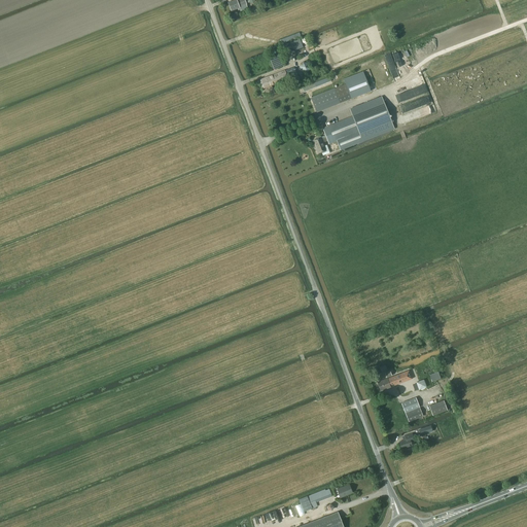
[(244,0),(235,0),(229,2),(232,11),(238,8),(239,10),(240,9),(241,10),(248,8),(244,0)]
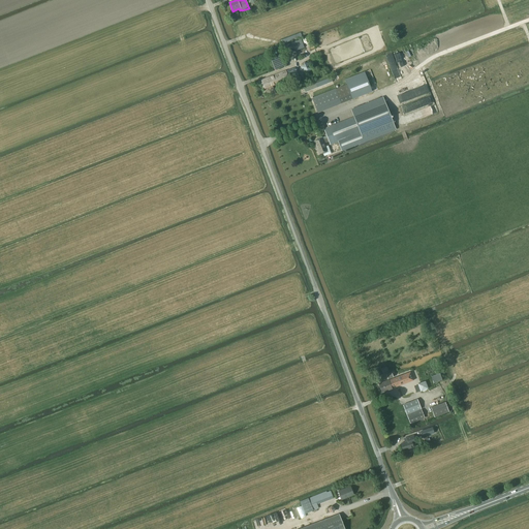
[(301,33),(282,40),(283,43),(302,36),(301,33)]
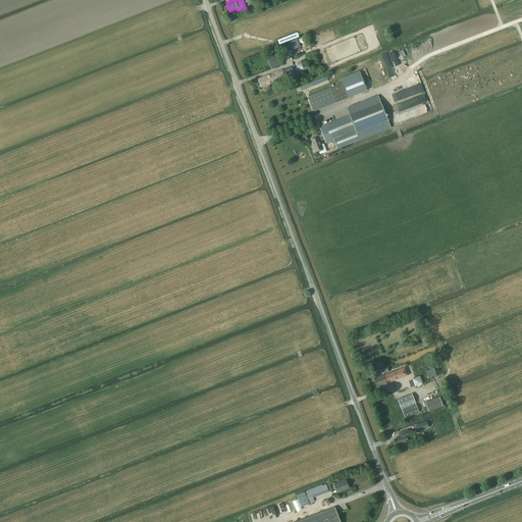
[(297,39),(280,45),(283,52),(300,47),(297,39)]
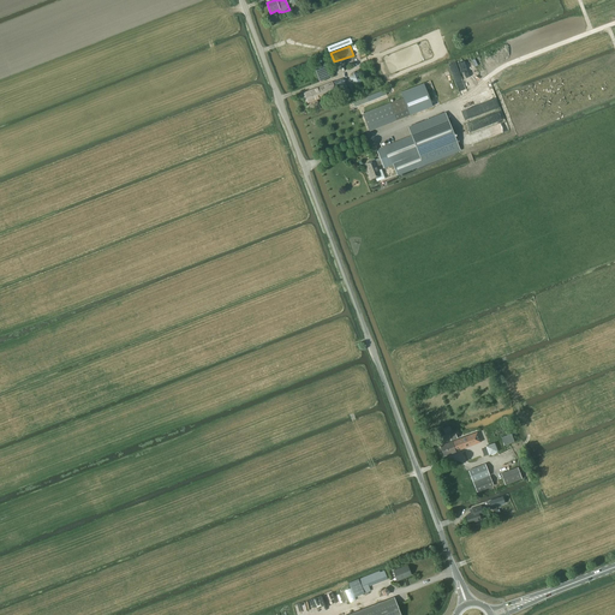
[(328,64),(315,69),(320,81),(334,76),(328,64)]
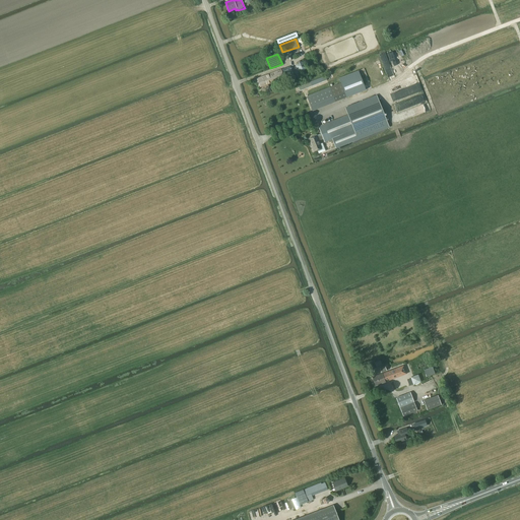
[(299,61),(296,66),(298,71),(304,71),(307,67),(305,62),(299,61)]
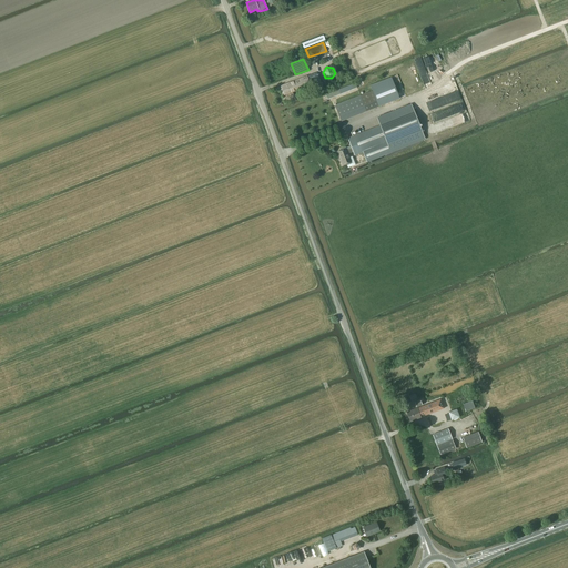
[(321,82),(317,72),(281,87),(284,95),(286,94),(293,92),(311,85),(321,82)]
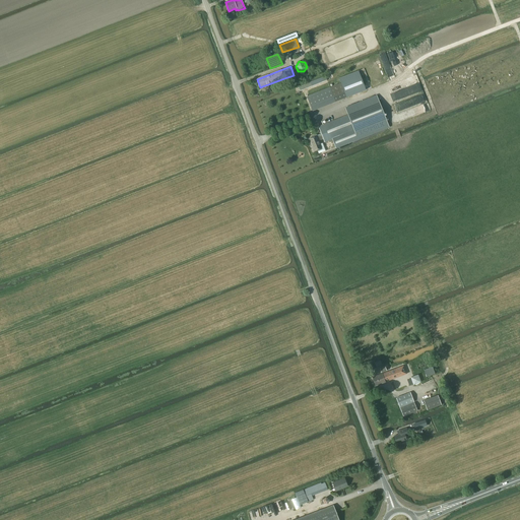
[(308,95),(307,96),(313,111),(346,98),(366,89),(359,71),(339,78),(341,83),(308,95)]
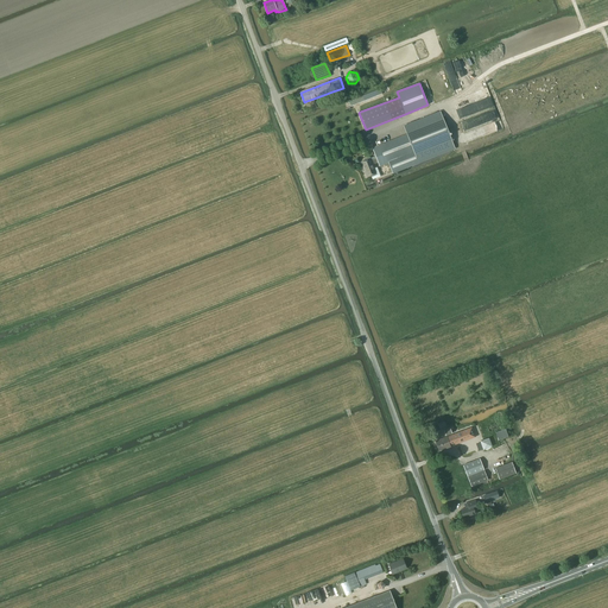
[(380,89),(349,101),(350,107),(382,94),(380,89)]
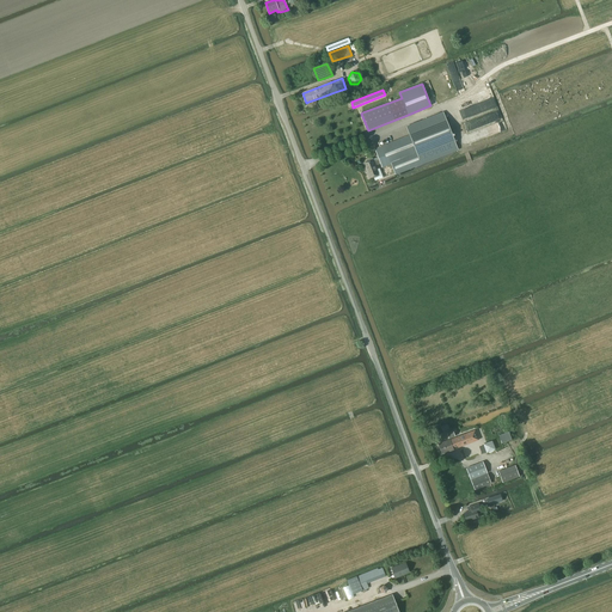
[(312,106),(313,110),(319,109),(316,101),(316,99),(308,102),(310,103),(307,104),(308,108),(312,106)]
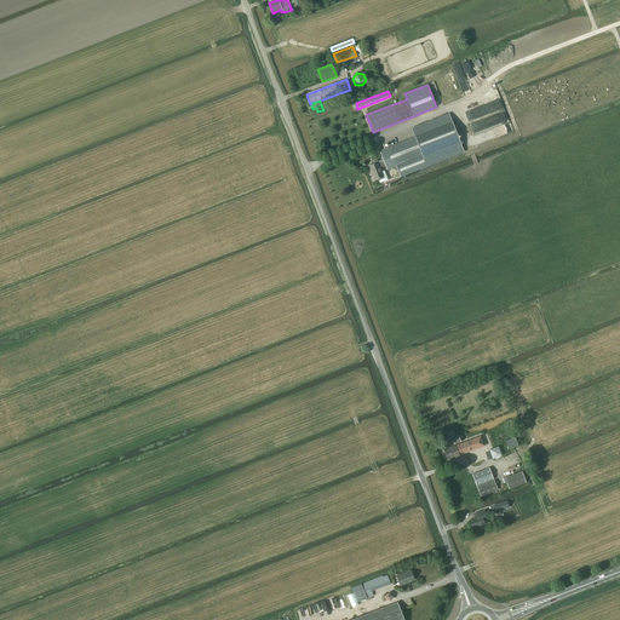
[(378,161),(369,166),(374,181),(384,177),(380,168),(385,166),(386,170),(396,166),(401,176),(464,151),(449,114),(412,127),(415,138),(380,151),(384,161),(379,164),(378,161)]
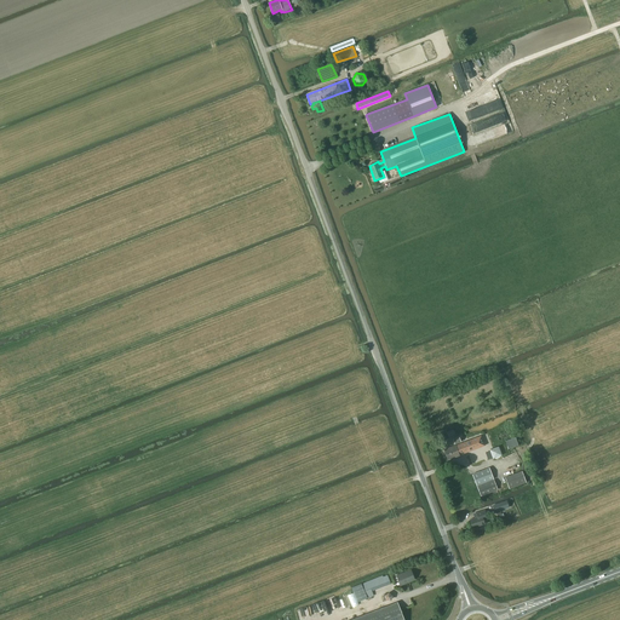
[(447,460),(486,446),(482,436),(443,451),(447,460)]
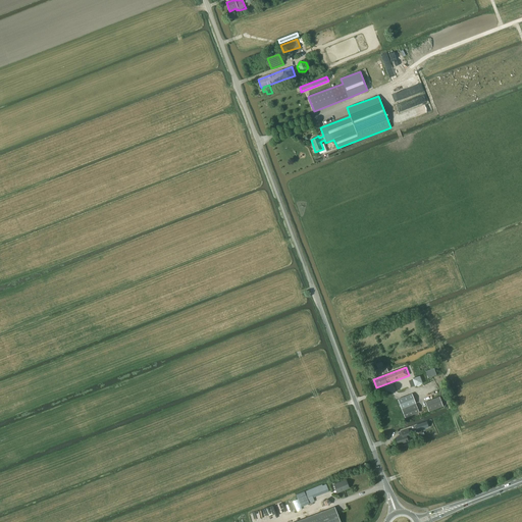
[(433,368),(425,371),(428,378),(436,375),(433,368)]
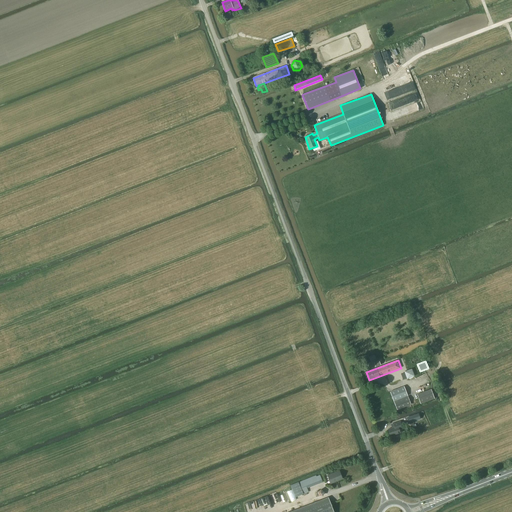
[(412,369),(404,371),(407,379),(414,376),(412,369)]
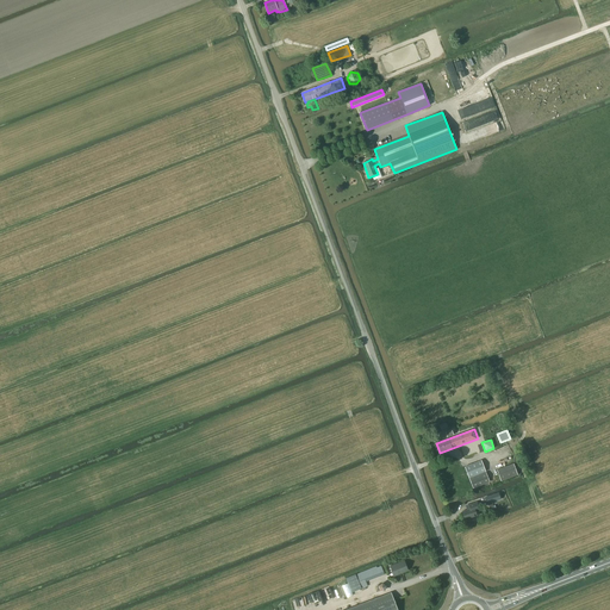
[(470,444),(460,448),(464,458),(472,455),(473,454),(472,449),(470,444)]
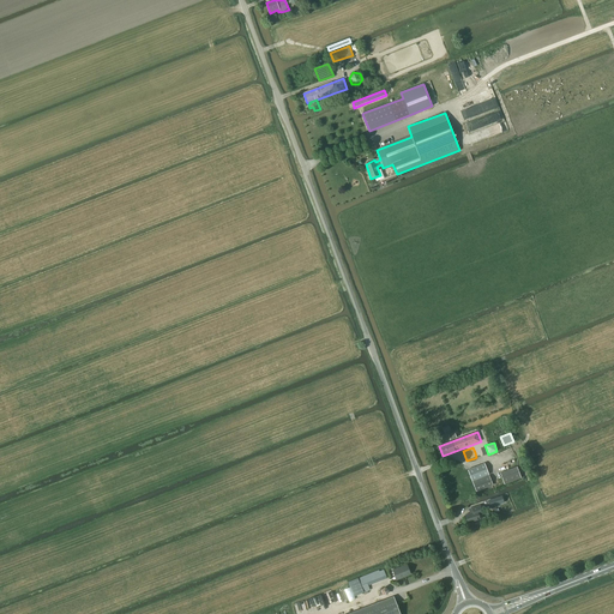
[(473,481),(489,475),(485,463),(469,469),(473,481)]
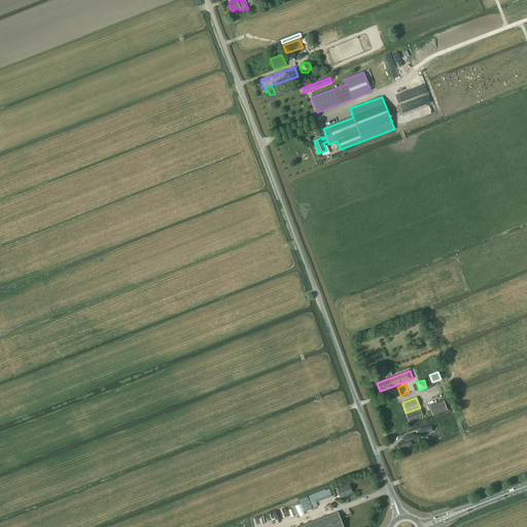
[(441,401),(429,406),(433,416),(448,411),(444,400),(441,401)]
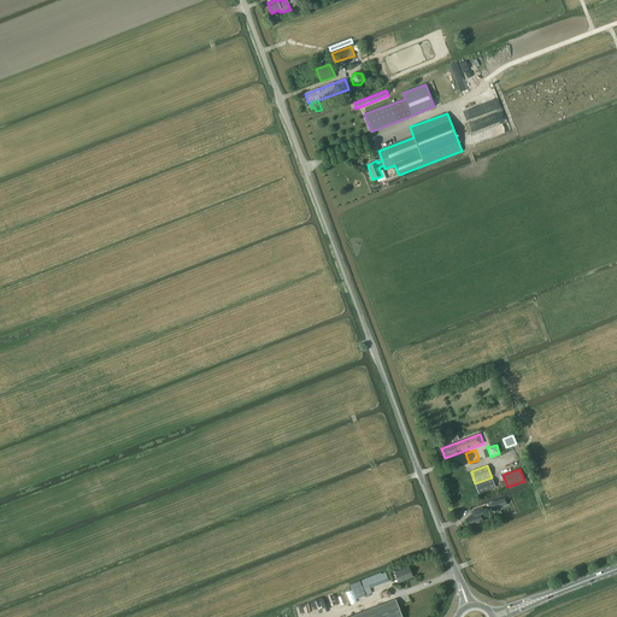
[(475,485),(477,491),(479,494),(495,487),(492,477),(475,485)]
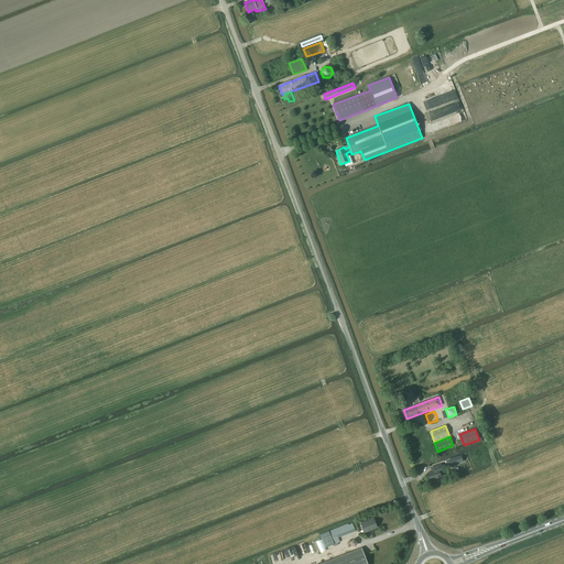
[(461,455),(448,459),(451,466),(463,462),(461,455)]
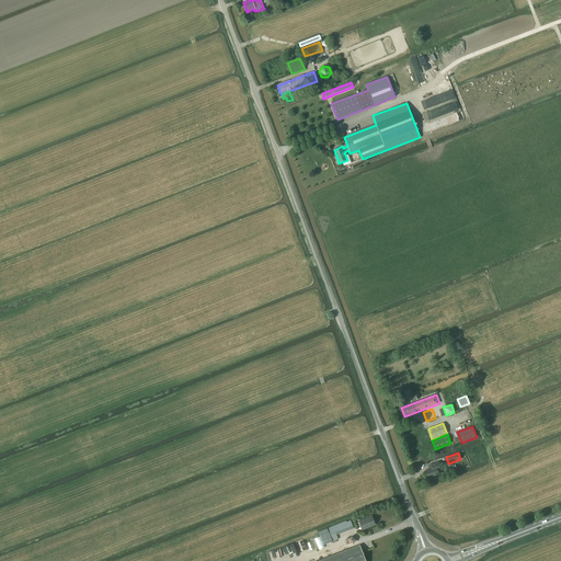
[(427,479),(438,474),(437,470),(441,469),(438,461),(428,466),(430,469),(425,471),(427,479)]
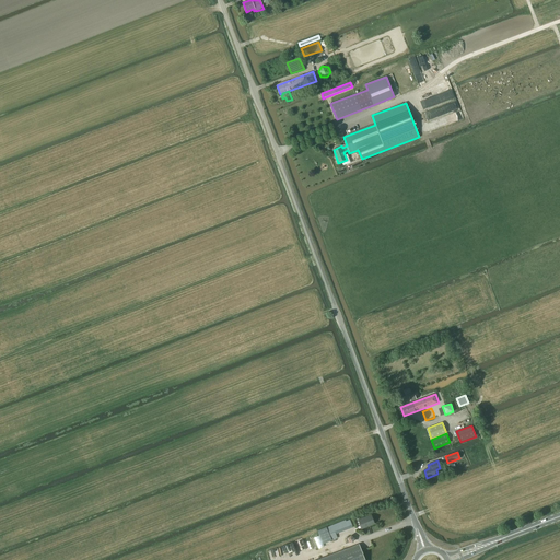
[(374,524),(371,515),(359,521),(362,528),(374,524)]
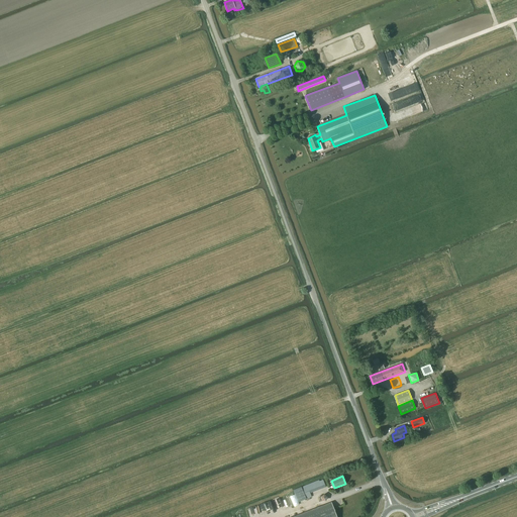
[(309,484),(294,490),(299,502),(306,499),(305,494),(325,486),(323,480),(319,481),(319,480),(312,483),(314,487),(311,488),(309,484)]
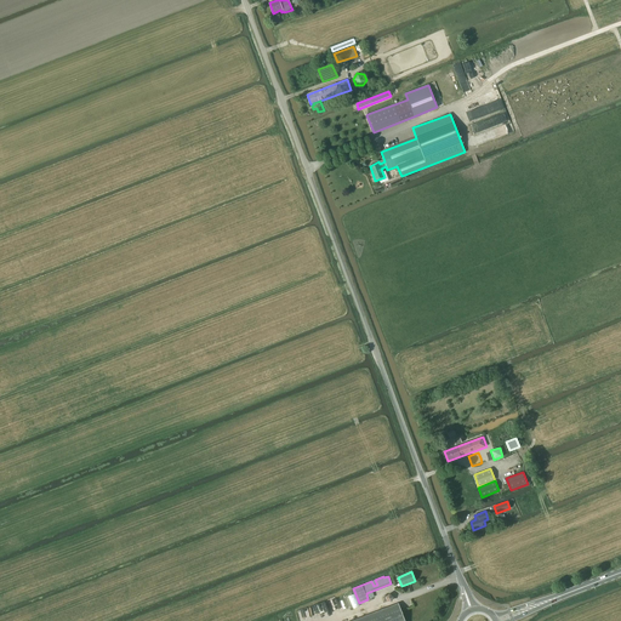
[(348,597),(354,609),(359,605),(354,594),(348,597)]
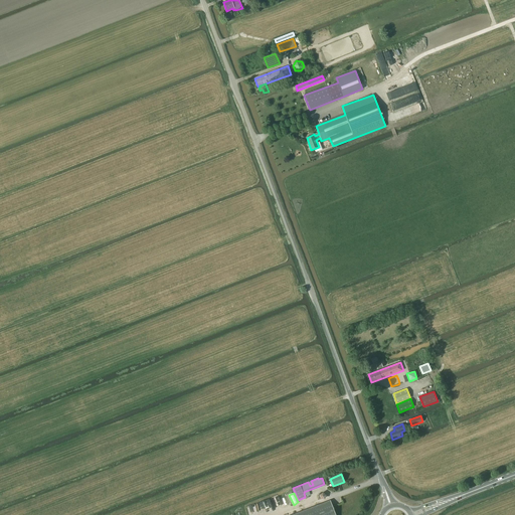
[(335,514),(330,500),(291,514),(335,514)]
